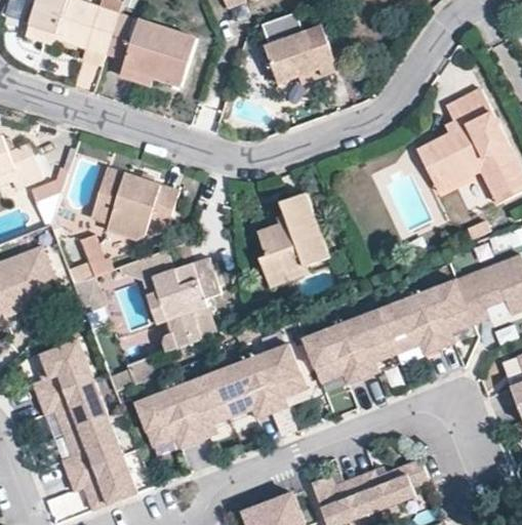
[(104,53),(118,11),(81,0),(36,0),(25,35),(50,43),(52,37),(83,47),(104,53)]
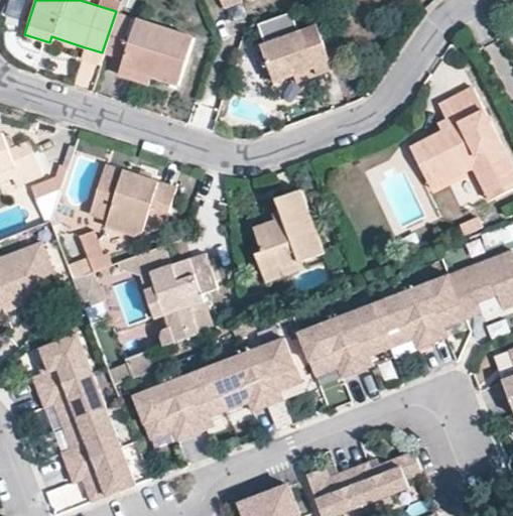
[(331,69),(321,39),(316,25),(297,31),(290,11),(256,22),(263,42),(259,44),(272,81),(293,75),(313,69),(314,75),(331,69)]
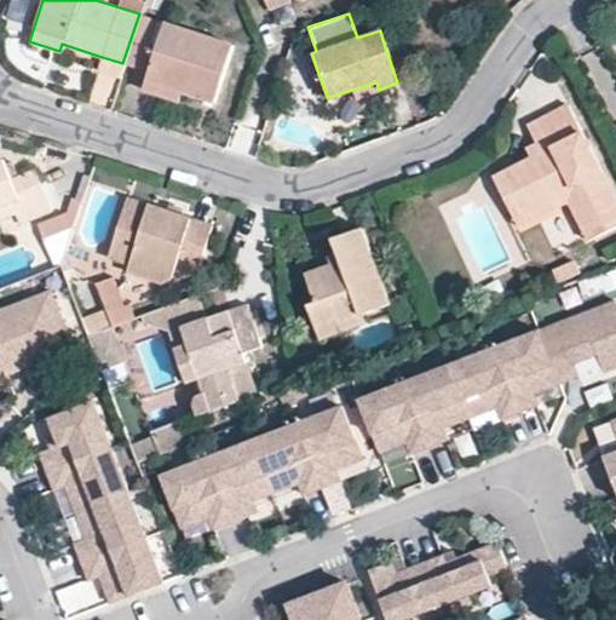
[(229,44),(161,22),(143,79),(180,92),(211,102),(229,44)]
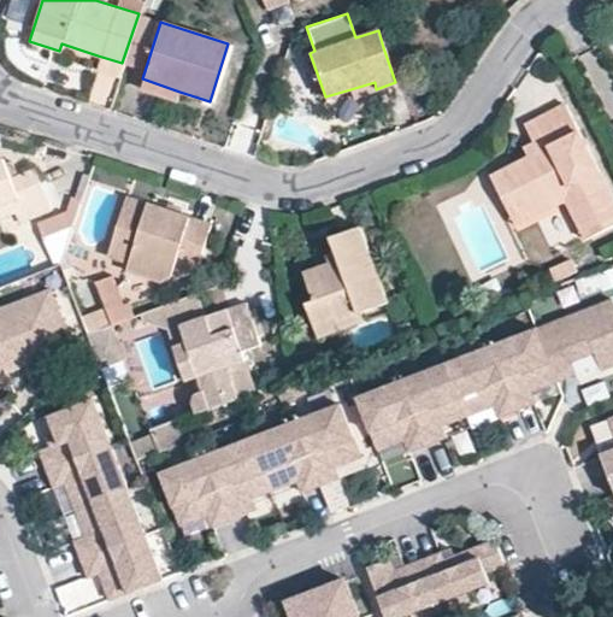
[(117,76),(122,63),(98,56),(96,63),(94,70),(117,76)]
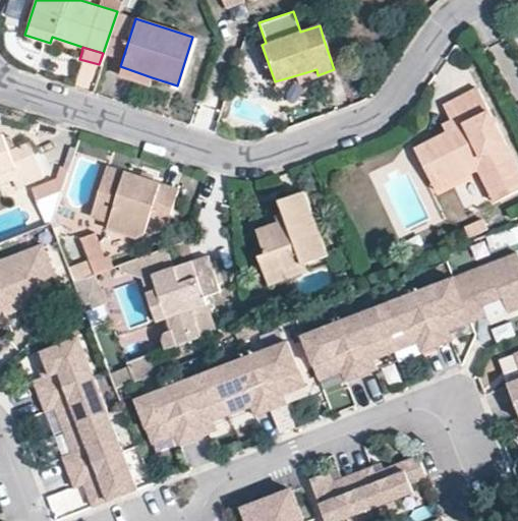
[(149,84),(152,77),(120,66),(118,73),(149,84)]
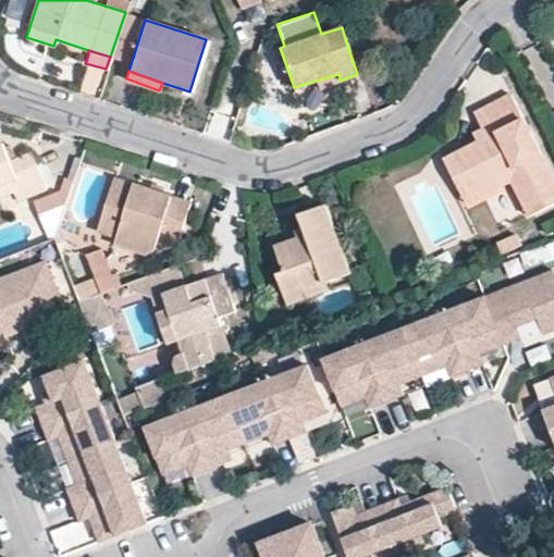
[(340,81),(339,74),(317,81),(319,87),(340,81)]
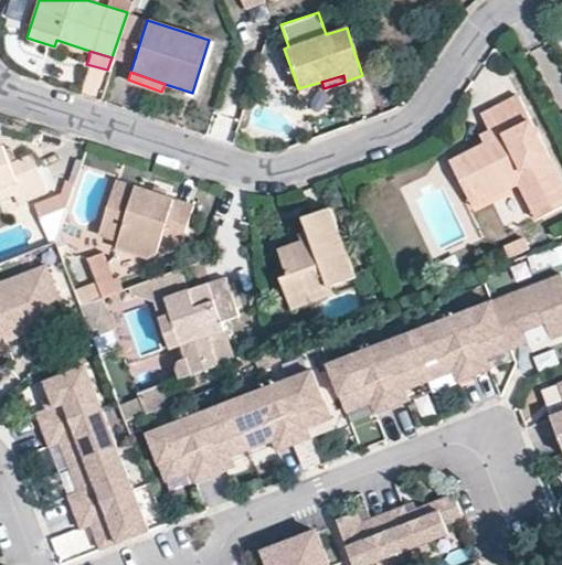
[(447,159),(466,195),(512,172),(534,215),(561,201),(561,184),(539,138),(515,92),(480,109),(489,127),(494,136),(485,140),(447,159)]
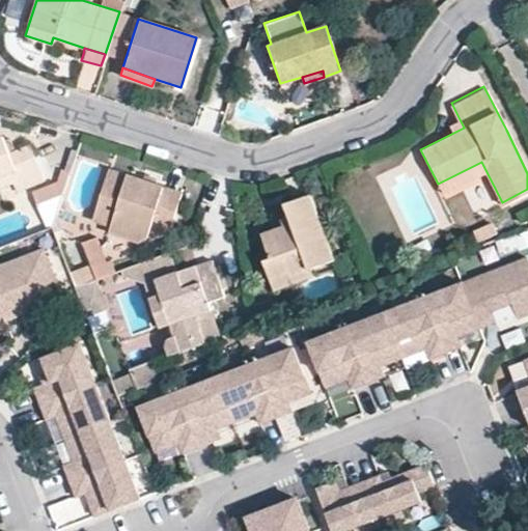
[(450,123),(455,132),(464,128),(460,119),(450,123)]
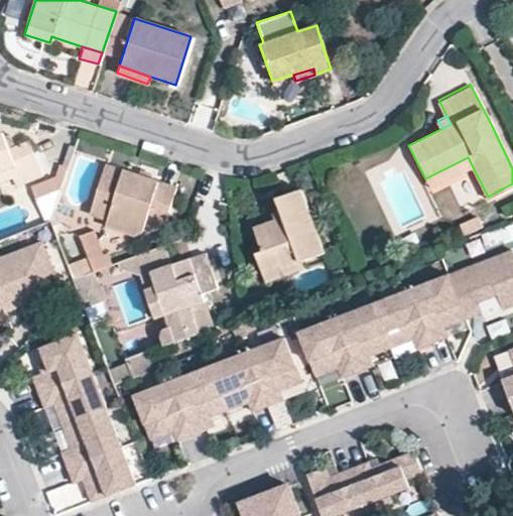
[(0,172),(9,168),(12,177),(15,184),(42,173),(42,170),(28,140),(8,148),(1,131),(0,131),(0,172)]
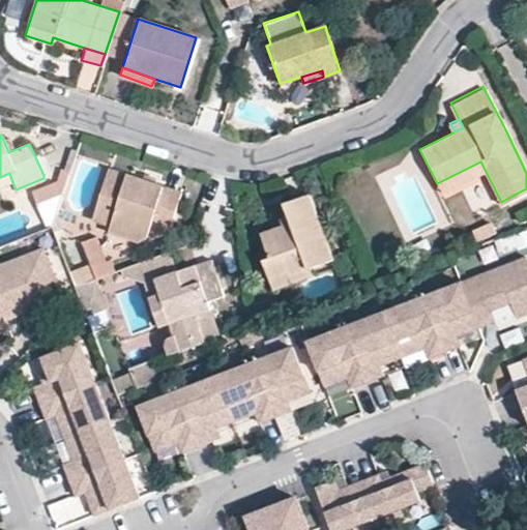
[(69,164),(61,162),(55,182),(61,193),(69,164)]
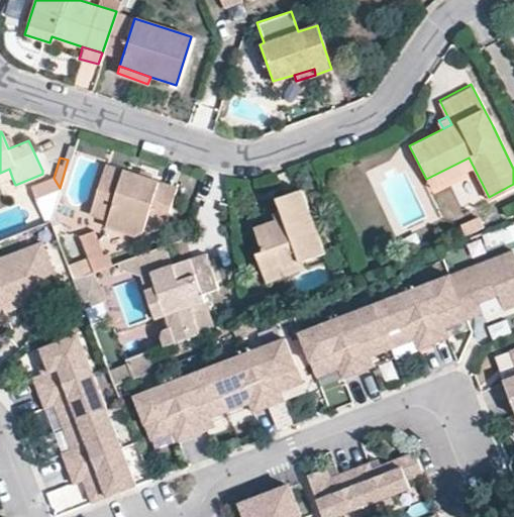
[(429,185),(465,168),(482,201),(489,197),(469,158),(426,179),(429,185)]
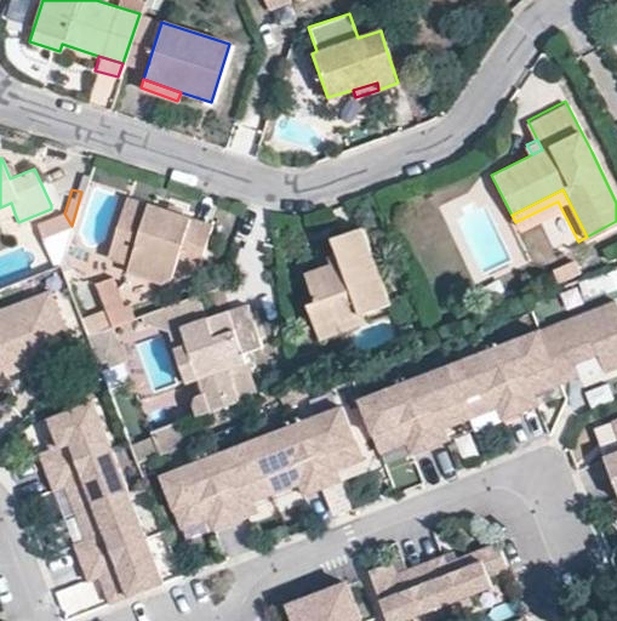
[(161,210),(159,217),(146,214),(148,205),(125,198),(104,256),(124,263),(121,271),(154,281),(170,278),(172,272),(175,262),(183,265),(195,268),(211,226),(161,210)]
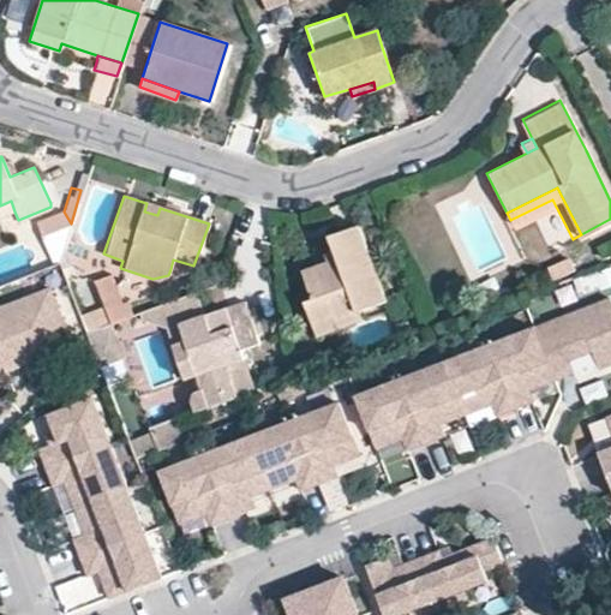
[(0,216),(15,212),(11,201),(0,206),(0,216)]
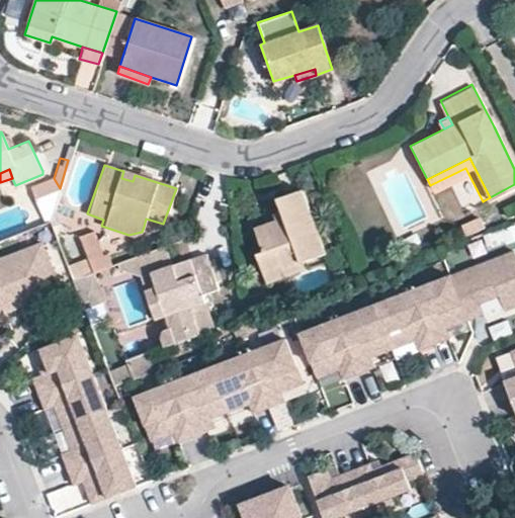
[(123,171),(121,178),(133,181),(135,175),(123,171)]
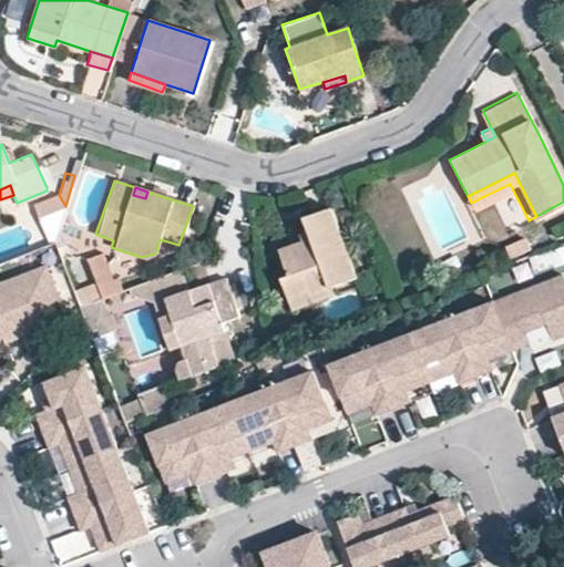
[(34,204),(40,216),(65,206),(59,195),(34,204)]
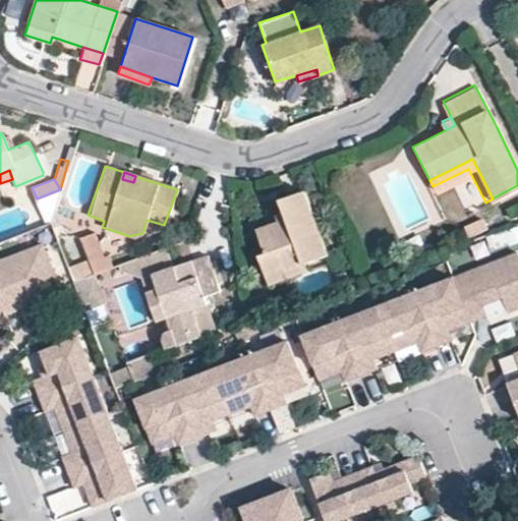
[(277,204),(283,221),(254,232),(264,255),(257,257),(265,278),(284,270),(285,272),(303,266),(326,257),(302,193),(277,204)]
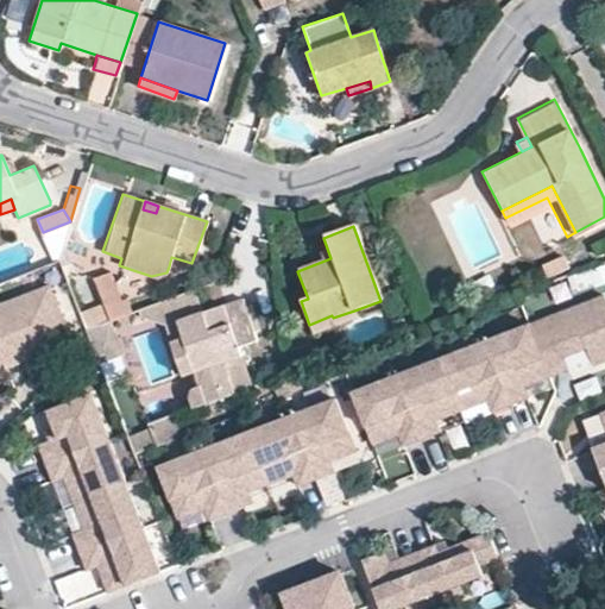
[(169,267),(176,269),(180,259),(171,257),(169,267)]
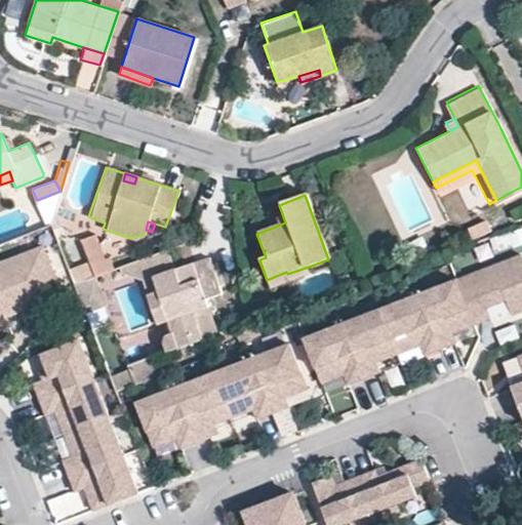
[(483,235),(480,226),(459,233),(464,241),(483,235)]
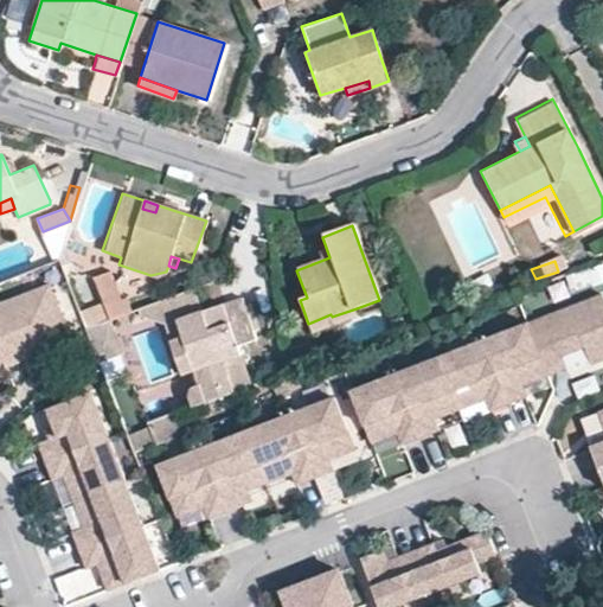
[(602,264),(587,272),(592,287),(602,282),(602,264)]
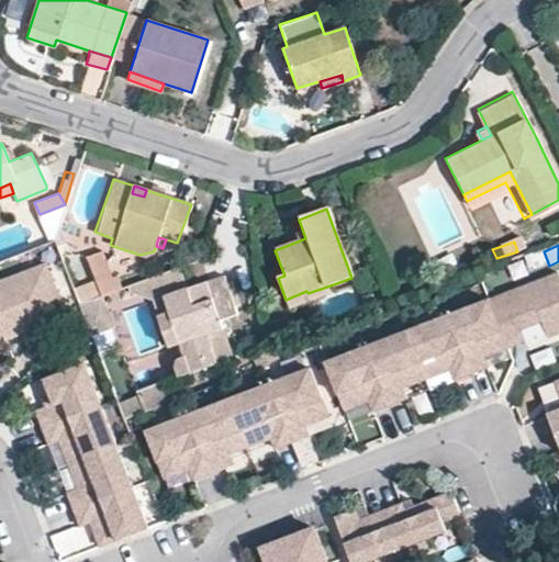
[(99,246),(84,251),(100,291),(115,287),(99,246)]
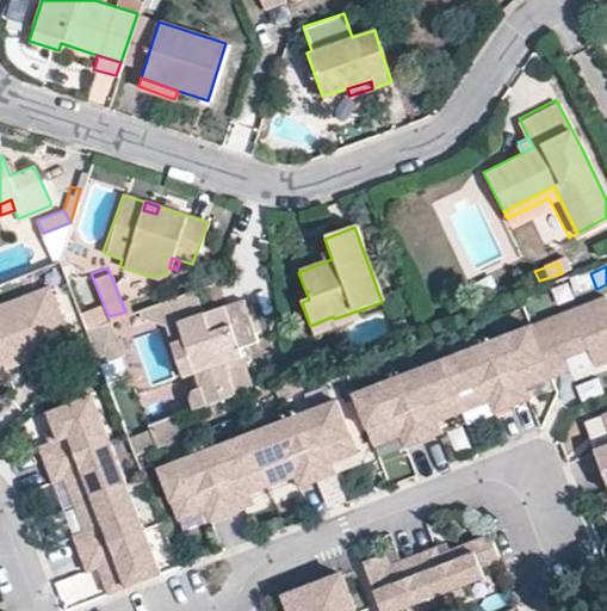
[(49,284),(0,303),(0,356),(2,363),(5,369),(54,350),(48,332),(64,325),(49,284)]
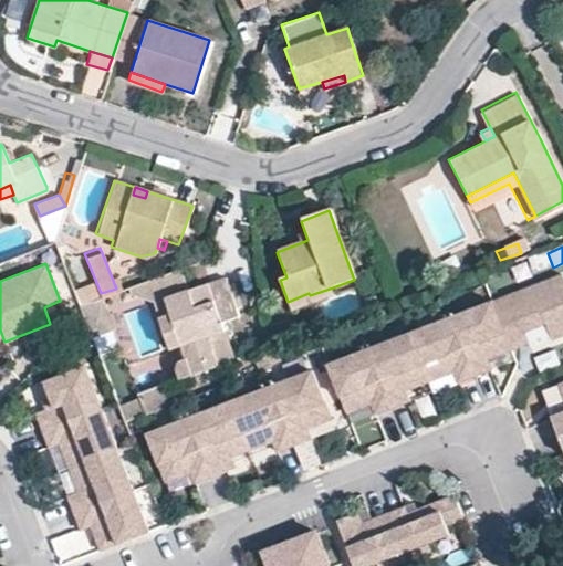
[(492,301),(511,349),(527,343),(523,332),(545,323),(551,339),(562,334),(562,278),(562,274),(492,301)]
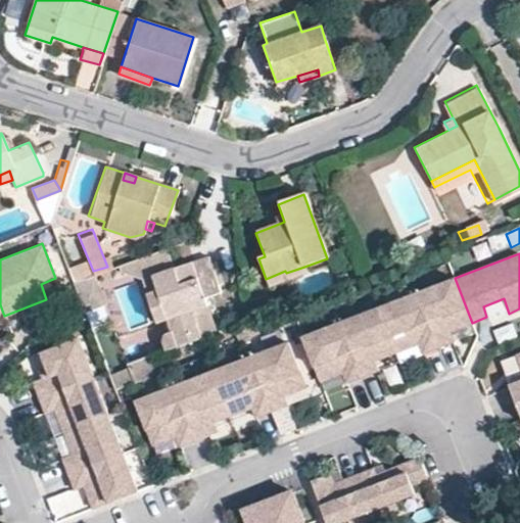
[(218,293),(205,256),(138,279),(142,293),(155,289),(163,319),(172,317),(175,327),(166,331),(161,335),(160,340),(161,346),(162,349),(211,333),(203,306),(201,298),(218,293)]
